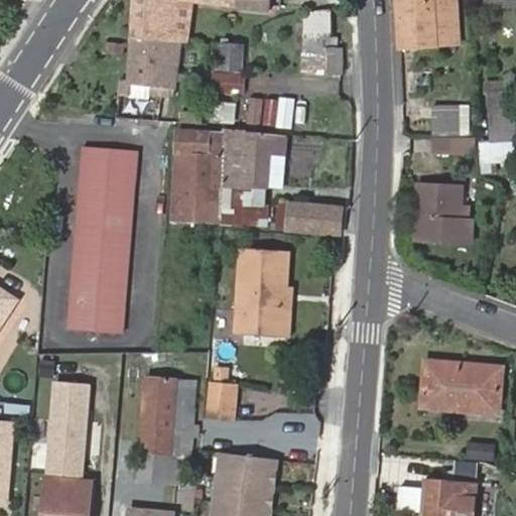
[(238,0),(207,0),(207,7),(238,8),(238,0)]
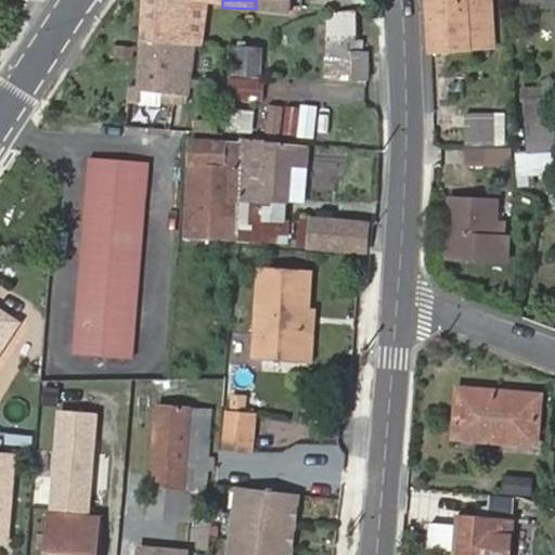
[(292,0),(256,0),(256,9),(291,12),(292,0)]
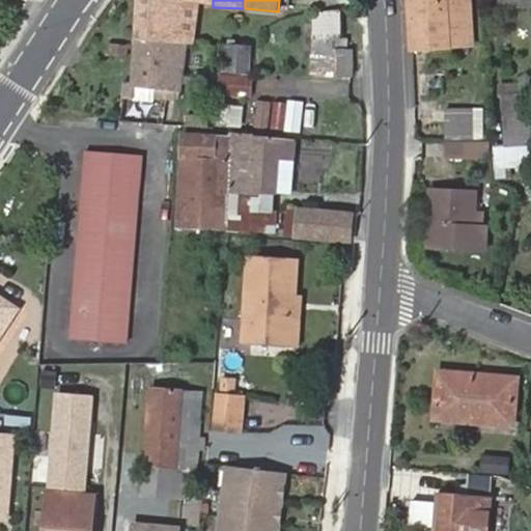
[(472,0),(411,0),(413,50),(476,46),(472,0)]
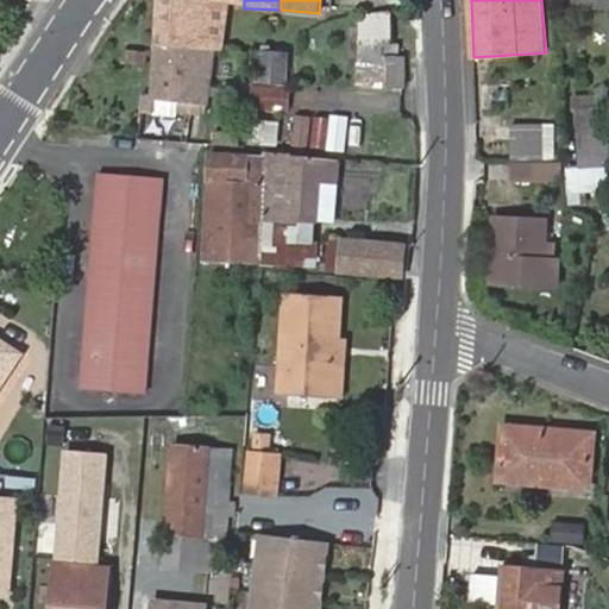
[(159,1),(158,18),(156,45),(201,50),(206,5),(196,4),(159,1)]
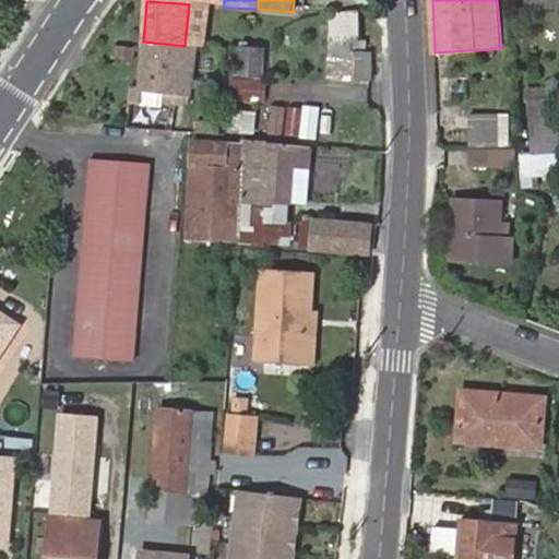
[(372,76),(375,43),(357,42),(359,7),(333,6),(329,73),(372,76)]
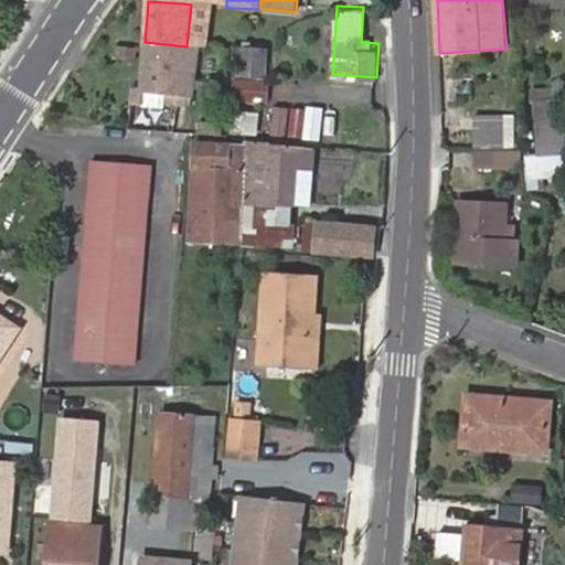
[(187,46),(145,42),(140,103),(192,107),(199,48),(187,46)]
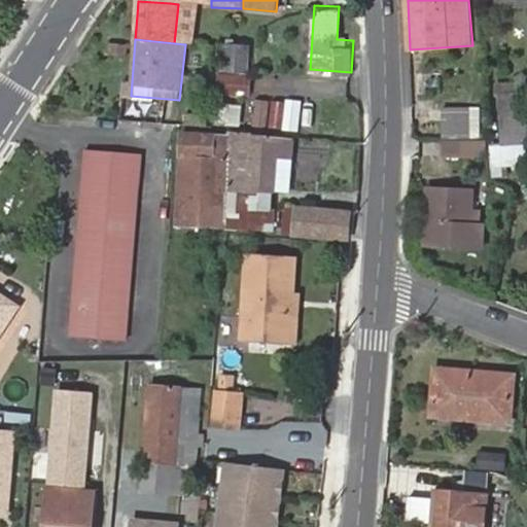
[(253,50),(241,49),(223,47),(220,78),(250,79),(253,50)]
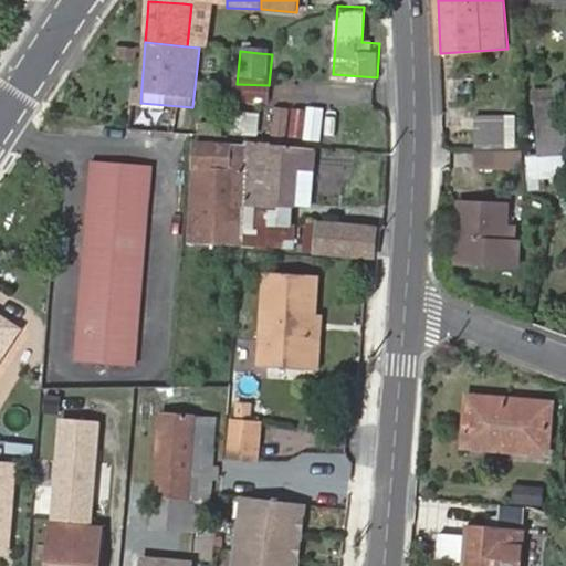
[(326,134),(326,103),(274,102),(274,133),(326,134)]
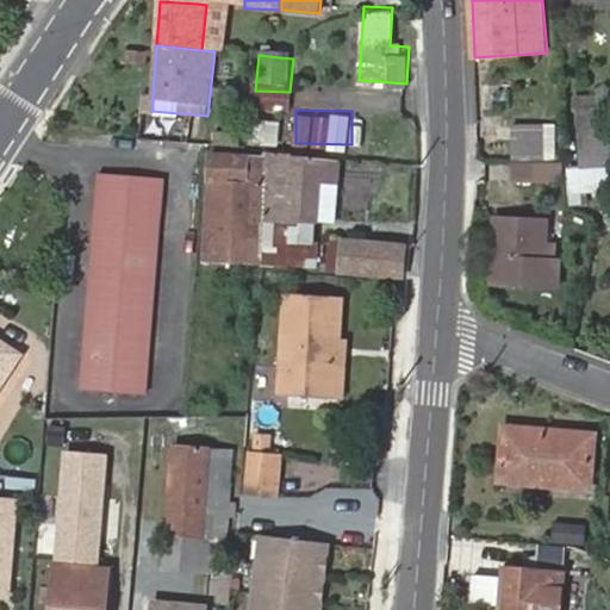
[(517,120),(516,156),(547,157),(548,122),(517,120)]
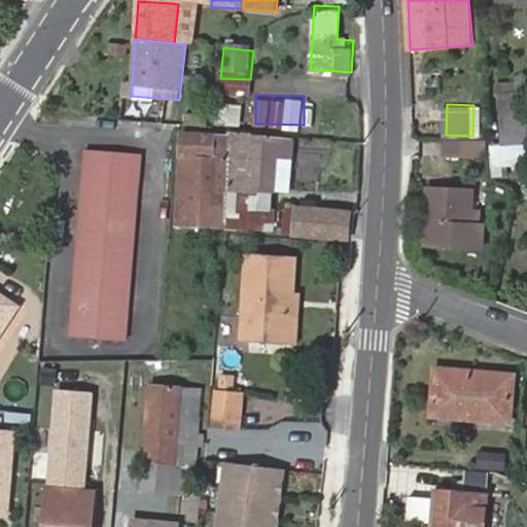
[(247,128),(216,126),(215,133),(234,134),(246,135),(247,128)]
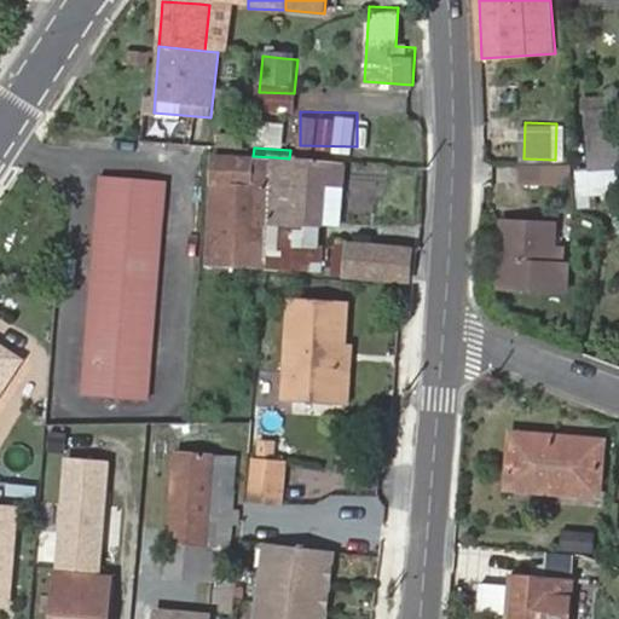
[(207,152),(197,265),(267,270),(271,217),(275,157),(253,156),(207,152)]
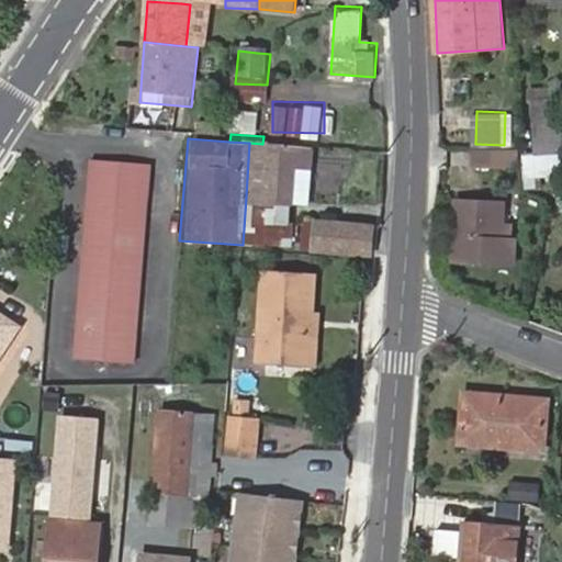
[(262,144),(249,143),(246,197),(296,199),(300,161),(315,161),(316,146),(262,144)]
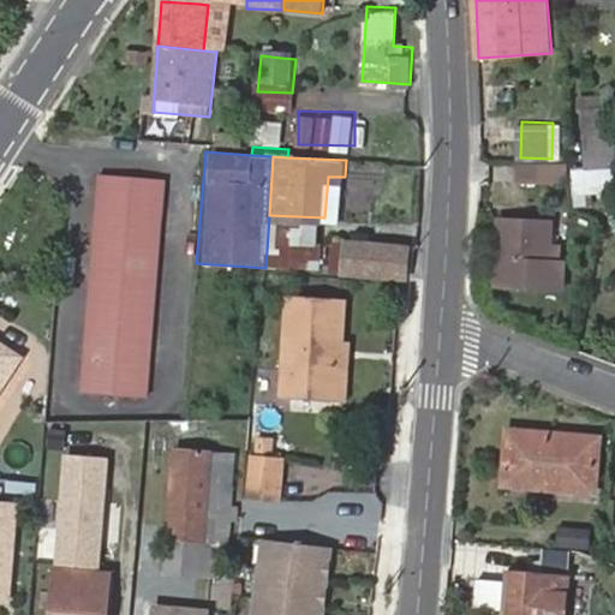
[(574,178),(573,161),(519,159),(519,177),(574,178)]
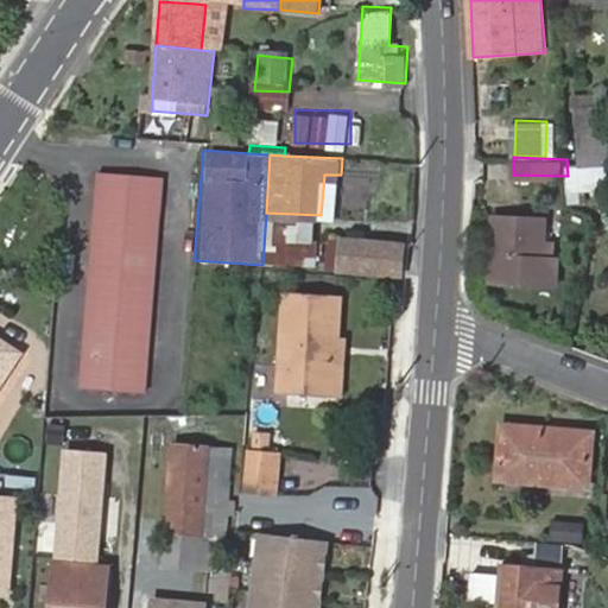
[(146,393),(164,178),(97,172),(80,387),(146,393)]
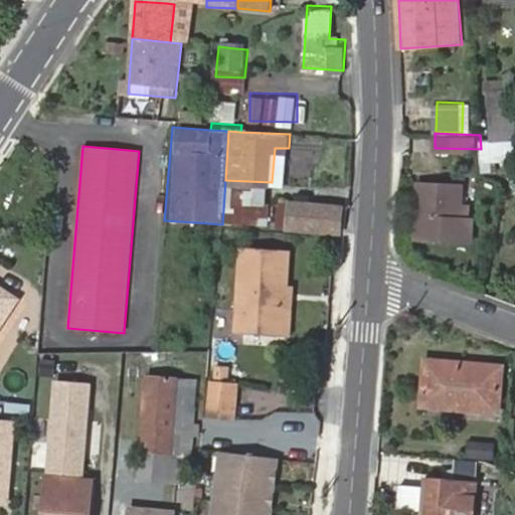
[(269,226),(272,182),(225,180),(222,224),(269,226)]
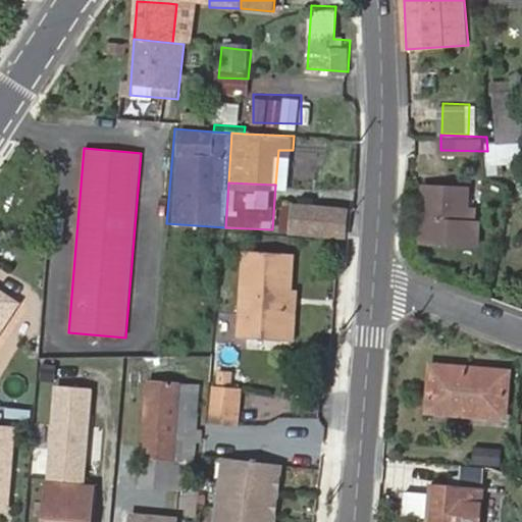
[(468,221),(469,209),(469,189),(425,187),(424,243),(479,245),(480,222),(475,221),(468,221)]
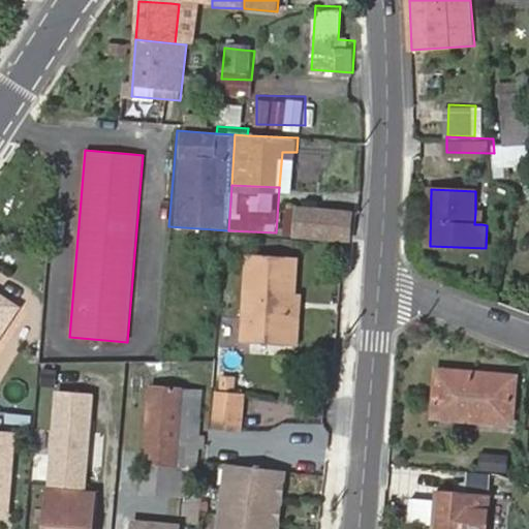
[(282,239),(337,242),(345,242),(345,215),(284,212),(282,239)]
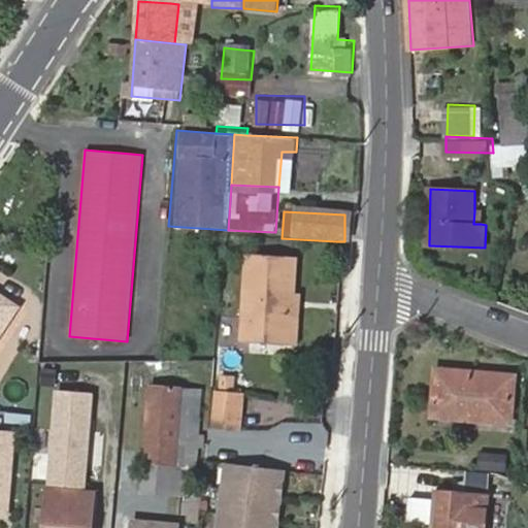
[(0,234),(0,259),(13,239),(0,234)]
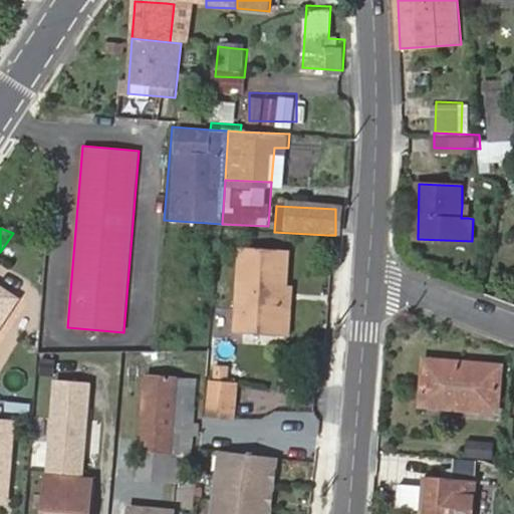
[(281,291),(281,290),(283,255),(238,252),(234,332),(279,335),(280,310),(276,302),(276,292),(280,293),(281,293),(281,291)]
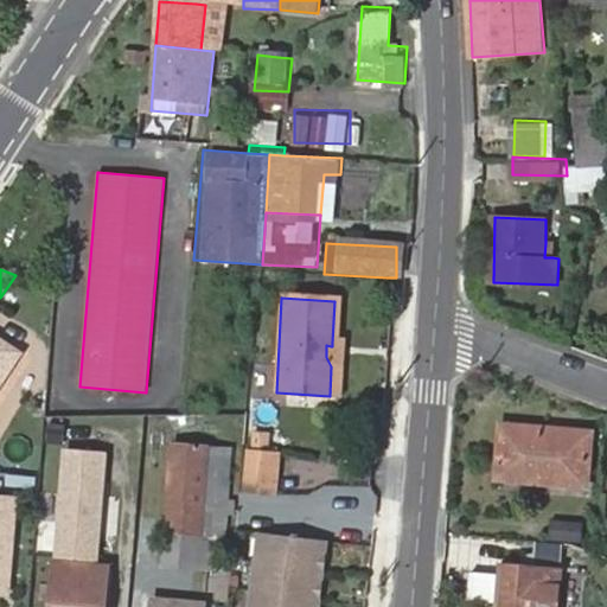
[(0,394),(27,355),(0,334),(0,394)]
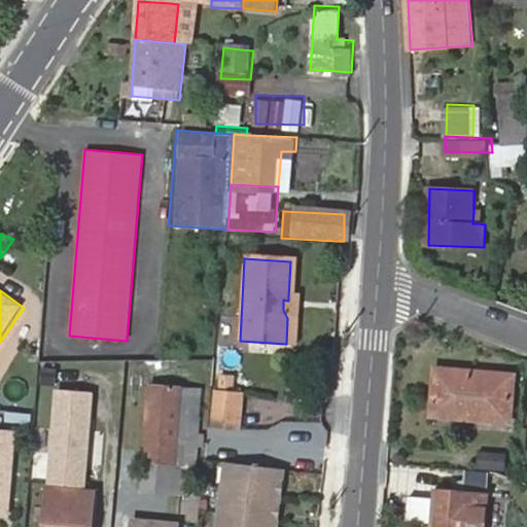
[(295,297),(288,297),(288,299),(288,301),(287,301),(283,300),(283,310),(287,318),(286,344),(293,344),(295,297)]
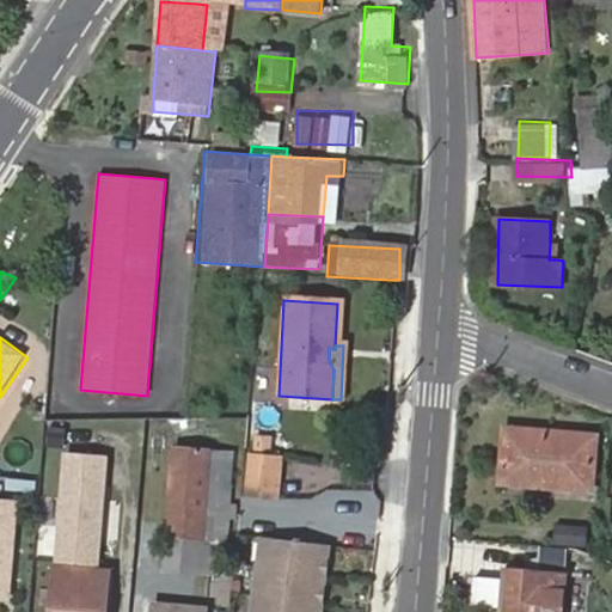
[(509,429),(503,482),(581,488),(586,435),(509,429)]
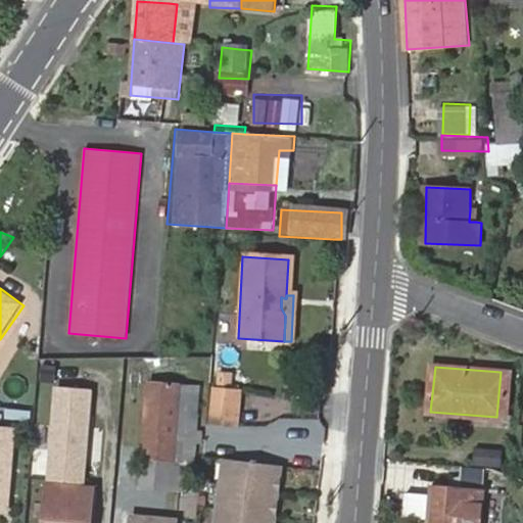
[(214,423),(229,424),(243,425),(244,387),(233,386),(234,369),(224,368),(223,384),(218,384),(214,423)]
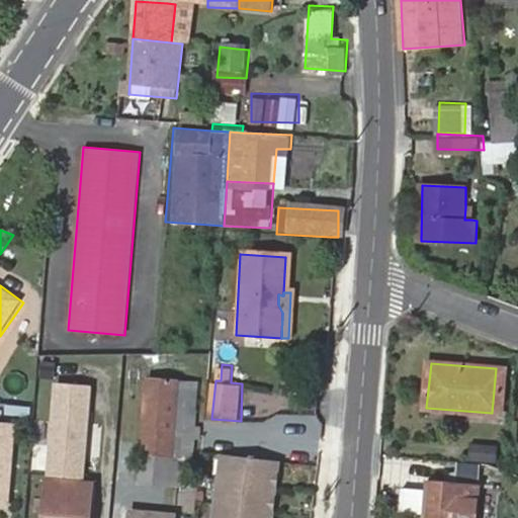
[(148,366),(147,375),(176,377),(177,368),(148,366)]
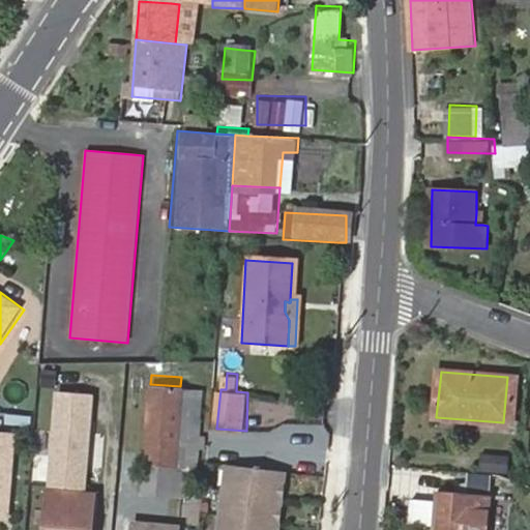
[(507,377),(503,422),(517,423),(521,378),(507,377)]
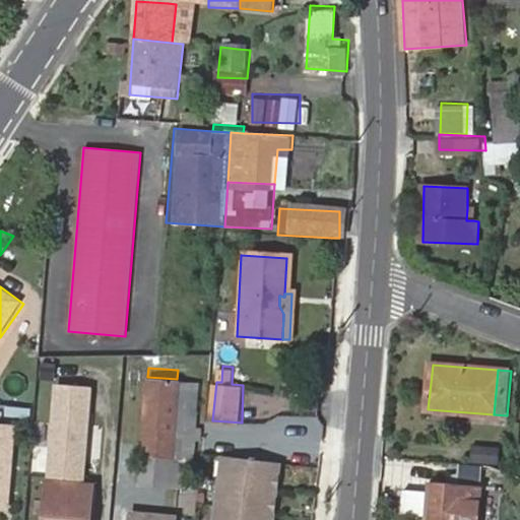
[(177,379),(147,377),(140,454),(171,457),(177,379)]
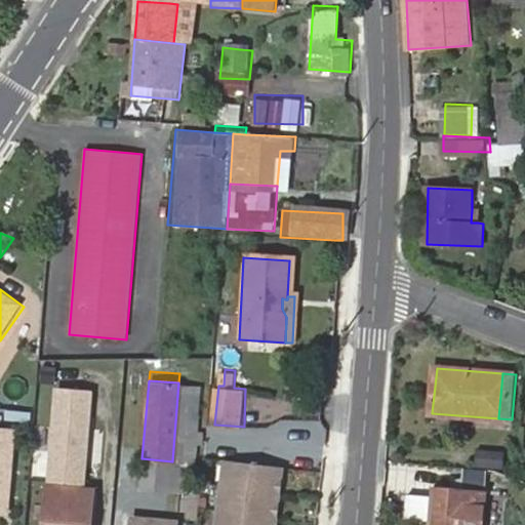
[(94,393),(62,390),(52,481),(86,485),(94,393)]
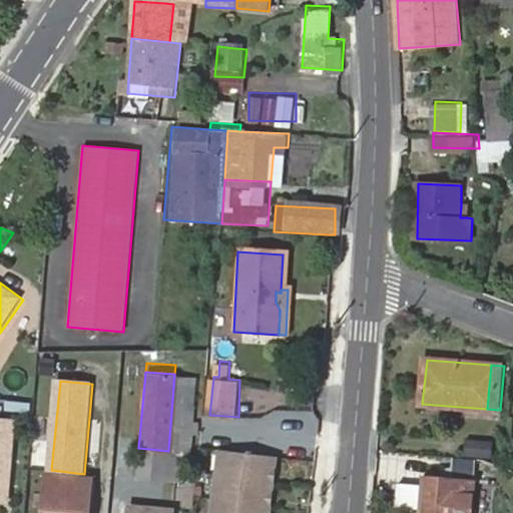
[(7,422),(0,421),(0,501),(8,502),(14,441),(5,441),(7,422)]
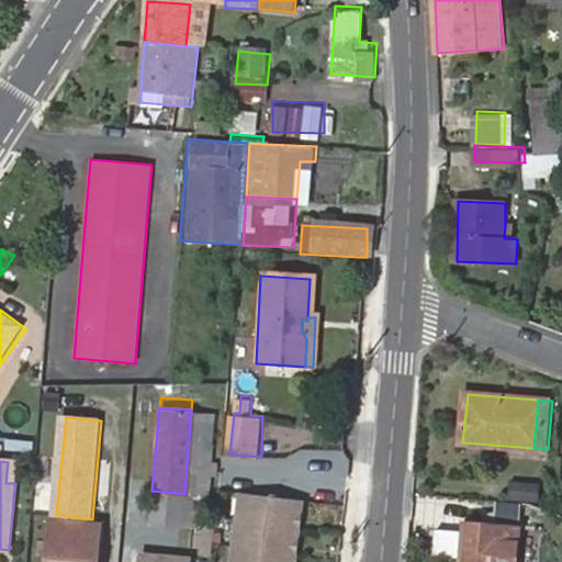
[(18,463),(8,462),(6,483),(15,483),(18,463)]
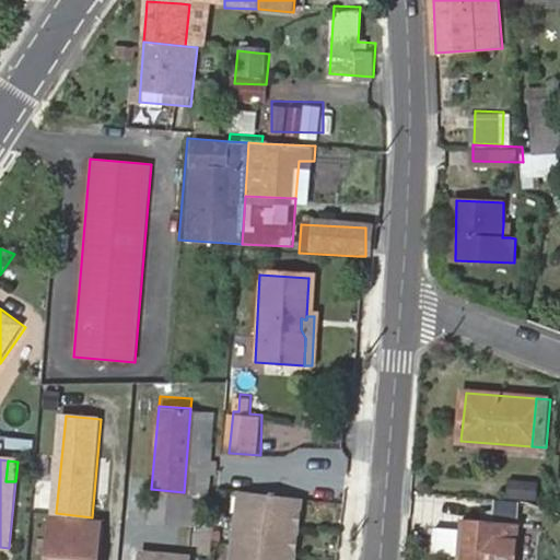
[(543,482),(514,480),(512,498),(541,500),(543,482)]
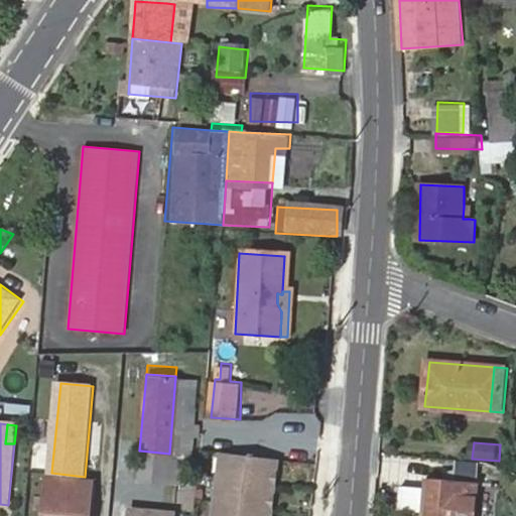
[(276,460),(221,455),(220,479),(274,484),(276,460)]
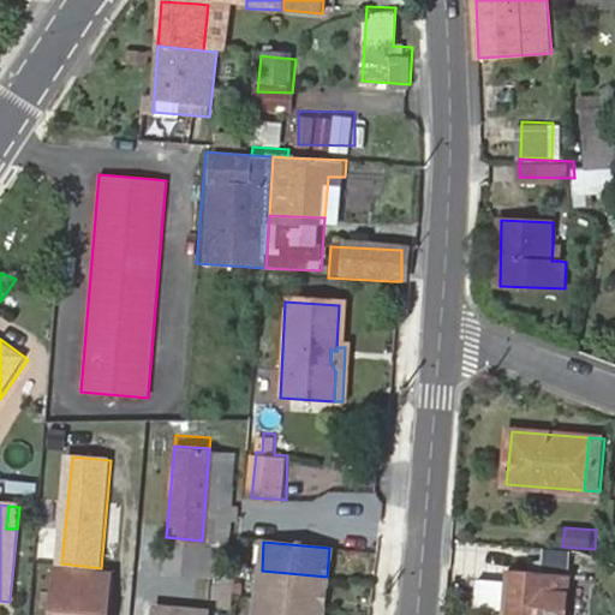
[(109,614),(114,575),(61,569),(57,614),(109,614)]
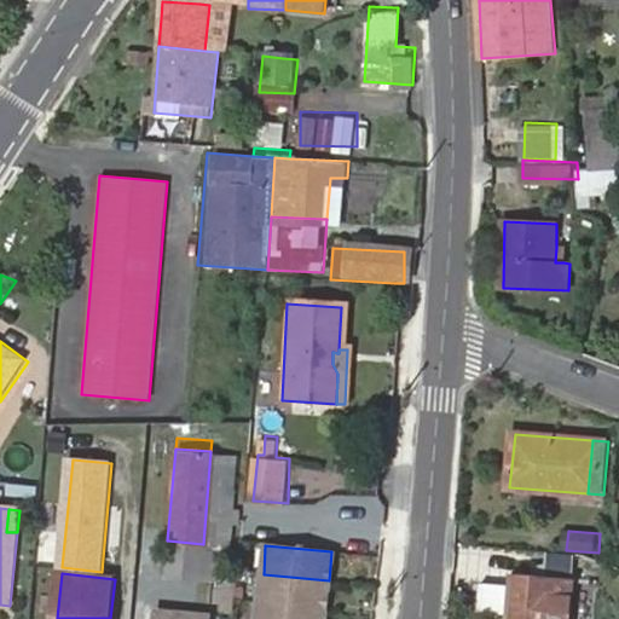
[(264,574),(260,602),(327,608),(329,580),(264,574)]
